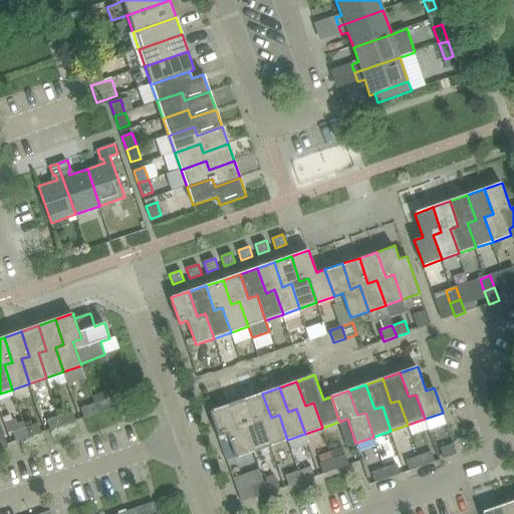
[(271,418),(262,394),(245,400),(253,424),(262,421),(270,446),(287,440),(279,415),(271,418)]
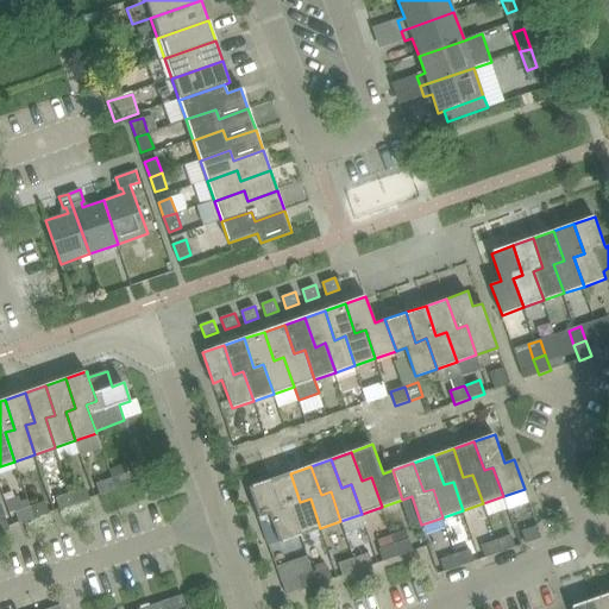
[(131,484),(127,472),(112,478),(117,490),(131,484)]
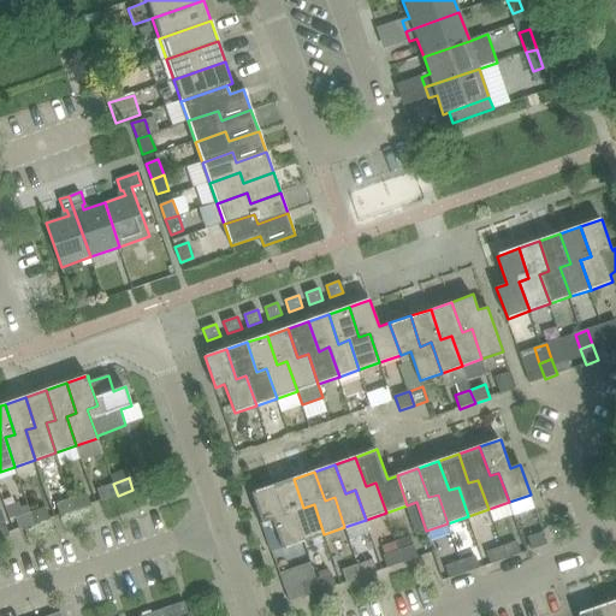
[(303,508),(294,479),(273,486),(284,515),(294,511),(304,542),(324,534),(314,504),(303,508)]
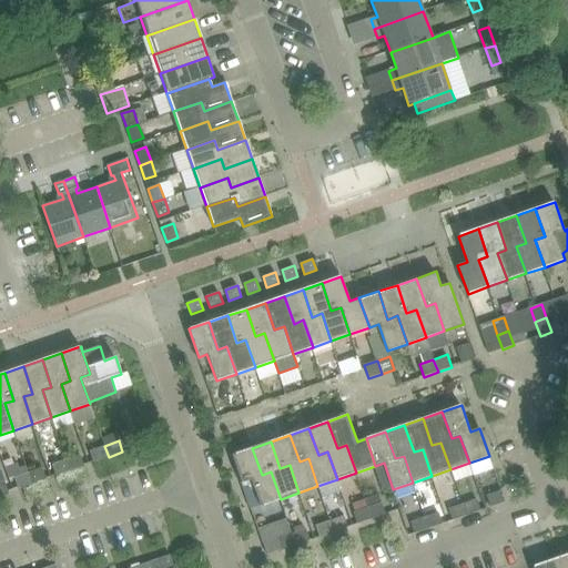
[(109,457),(104,446),(90,452),(93,463),(109,457)]
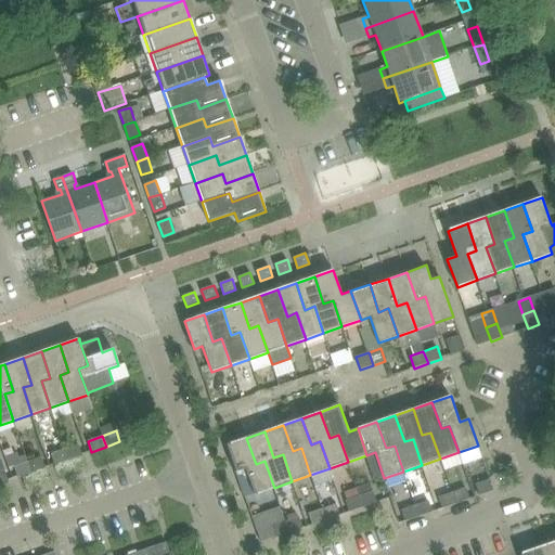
[(256,464),(246,438),(227,444),(236,472),(245,468),(255,494),(274,488),(265,461),(256,464)]
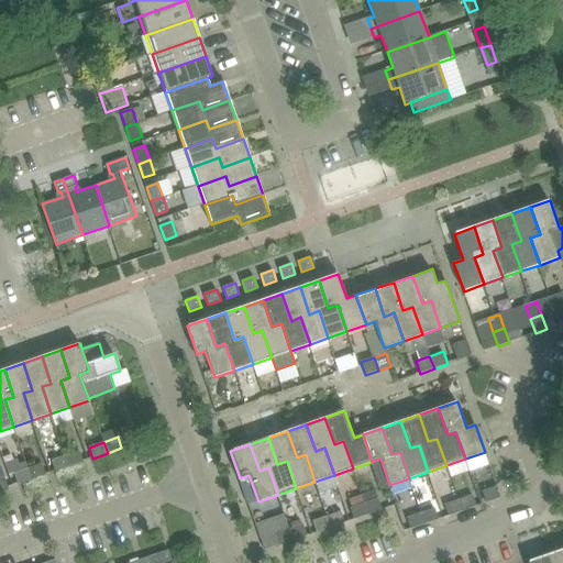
[(84,462),(80,451),(66,455),(70,466),(84,462)]
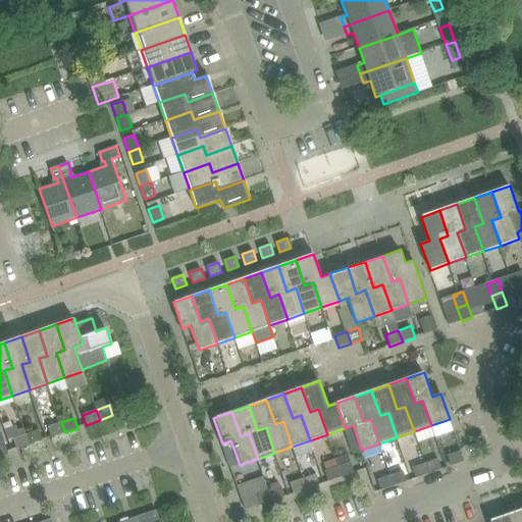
[(65,432),(61,422),(49,427),(52,436),(65,432)]
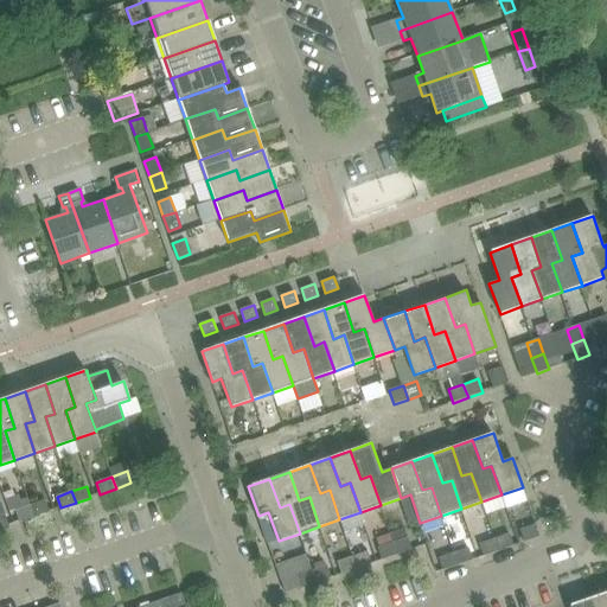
[(36,517),(31,505),(30,506),(26,498),(19,500),(23,509),(17,510),(20,522),(36,517)]
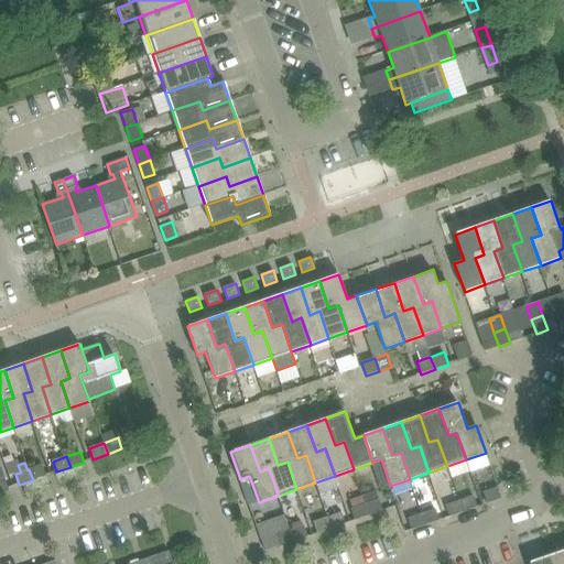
[(46,475),(43,465),(29,469),(33,480),(46,475)]
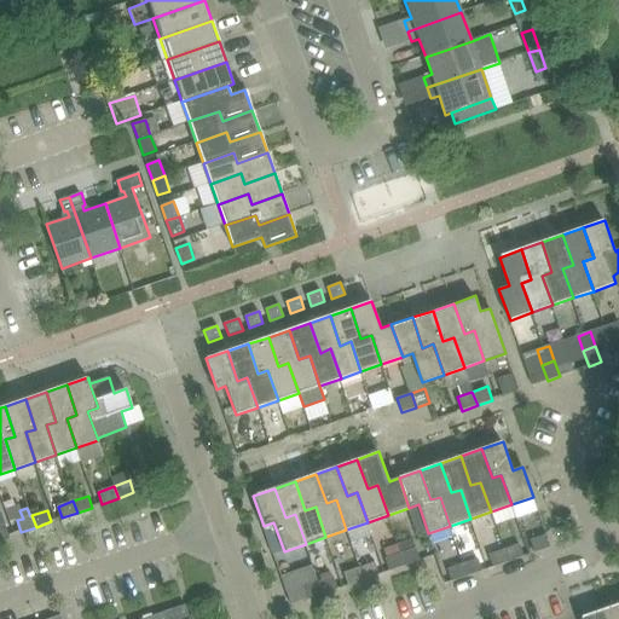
[(550,548),(547,534),(531,541),(534,553),(550,548)]
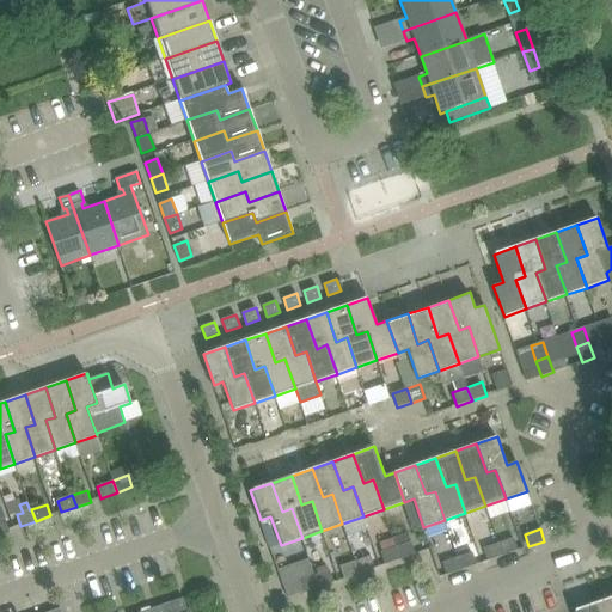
[(514,538),(499,543),(503,556),(518,550),(514,538)]
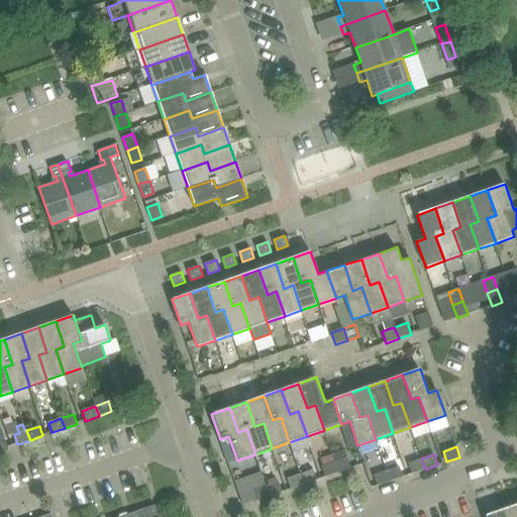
[(347,457),(334,461),(338,473),(351,468),(347,457)]
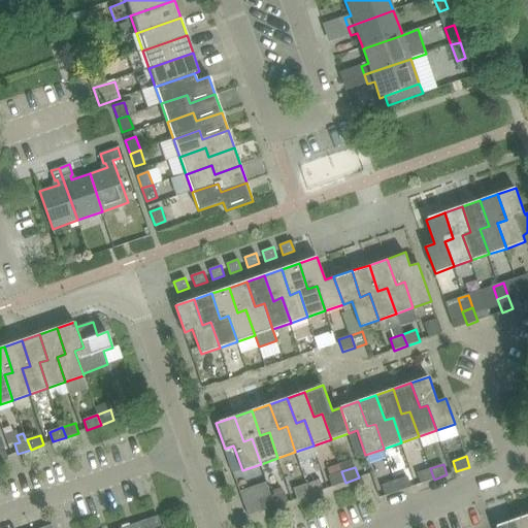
[(434,480),(430,468),(418,473),(421,484),(434,480)]
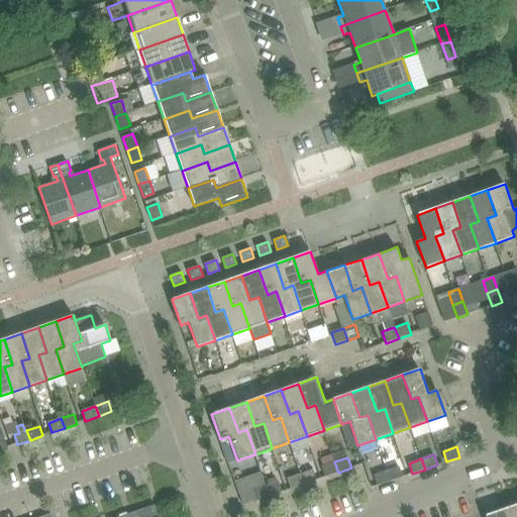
[(338,473),(334,461),(322,467),(325,477),(338,473)]
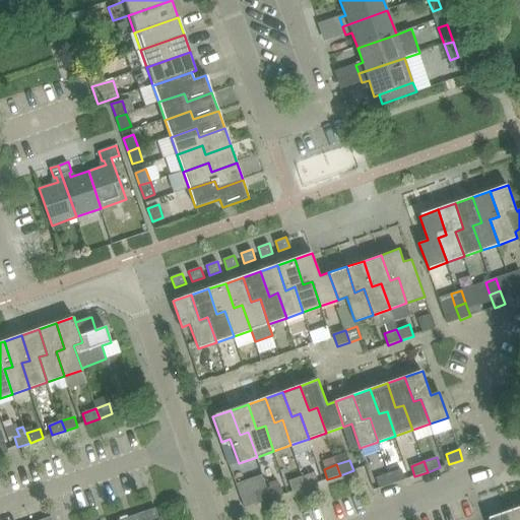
[(402,469),(389,473),(393,484),(405,479),(402,469)]
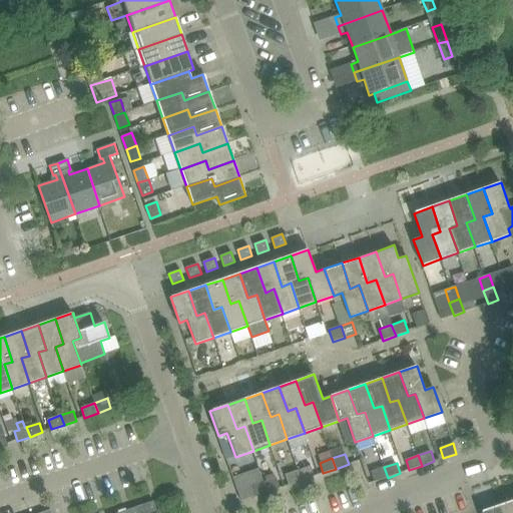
[(314,476),(311,466),(298,470),(302,481),(314,476)]
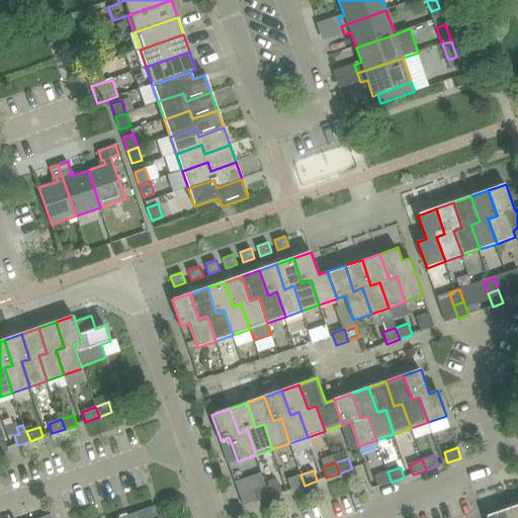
[(392,483),(387,471),(374,477),(378,487),(392,483)]
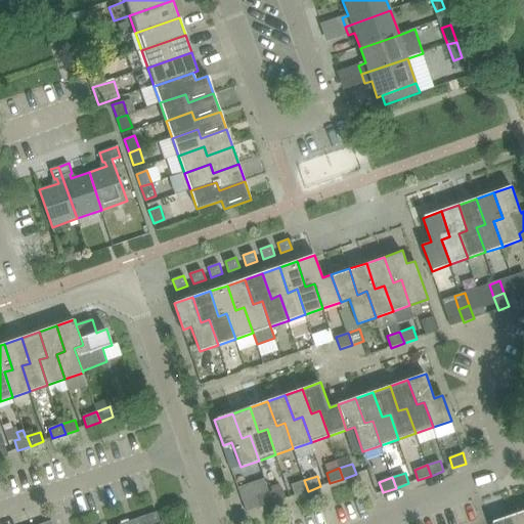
[(304,480),(292,485),(295,495),(308,491),(304,480)]
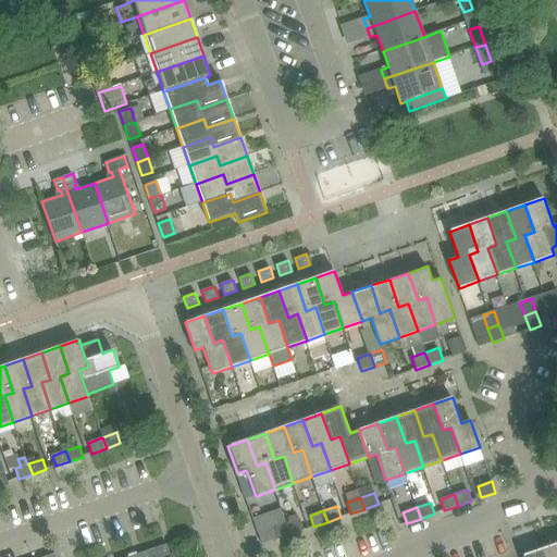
[(304,530),(300,519),(286,523),(291,534),(304,530)]
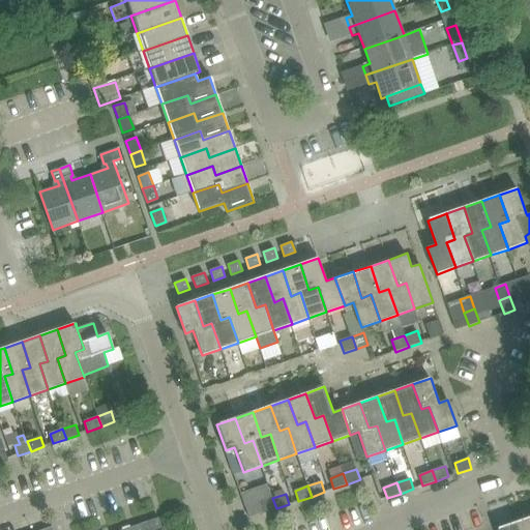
[(276,508),(272,498),(259,502),(263,513),(276,508)]
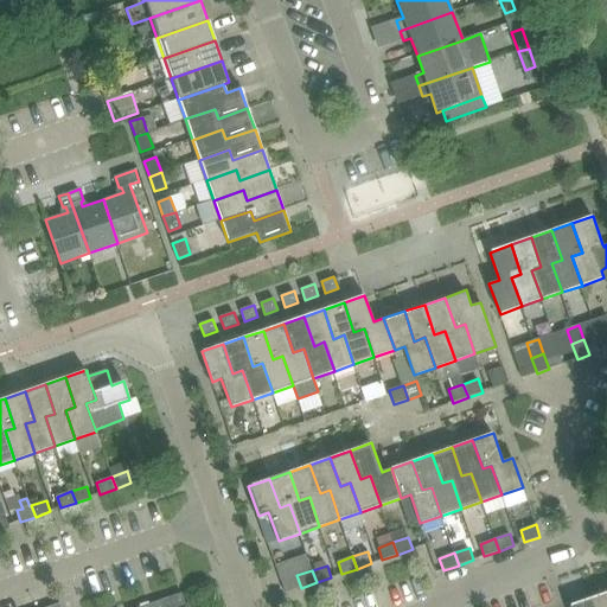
[(606,606),(606,592),(590,599),(593,606),(606,606)]
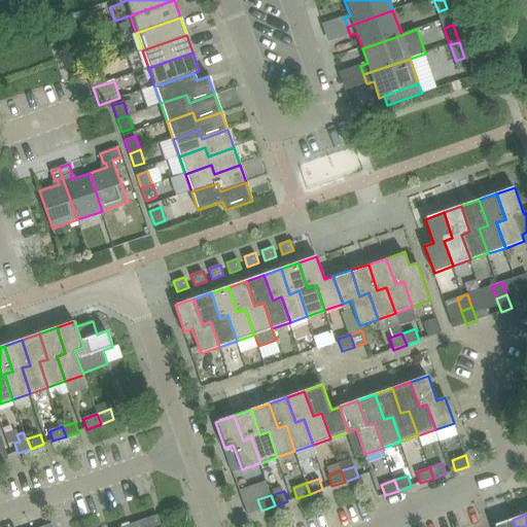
[(155,526),(163,525),(160,515),(147,519),(150,526),(155,526)]
